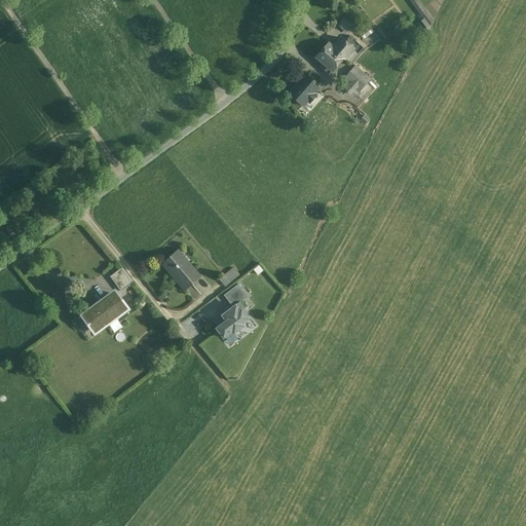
[(354,27),(345,19),(338,26),(347,34),(354,27)]
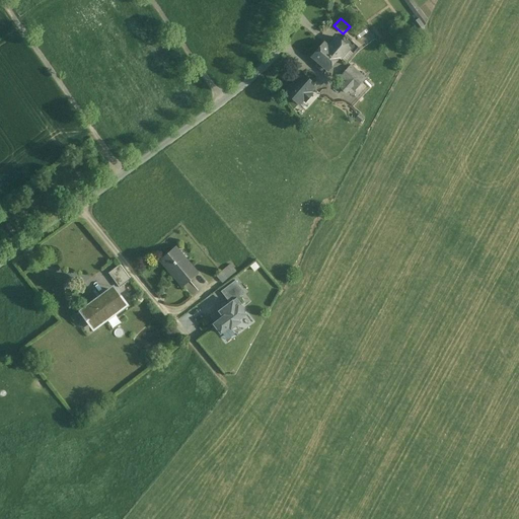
[(424,27),(418,19),(414,23),(421,33),(424,27)]
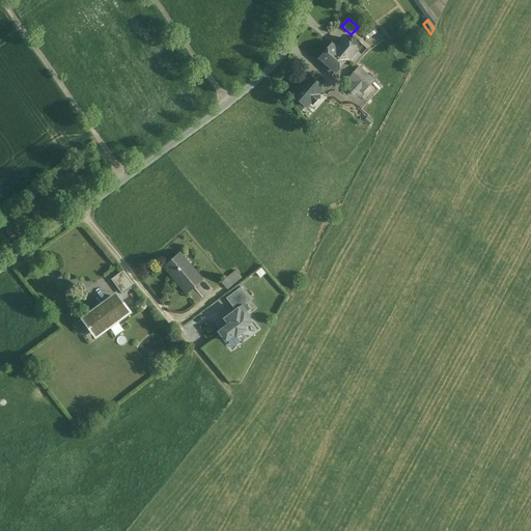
[(362,44),(353,36),(348,42),(357,50),(362,44)]
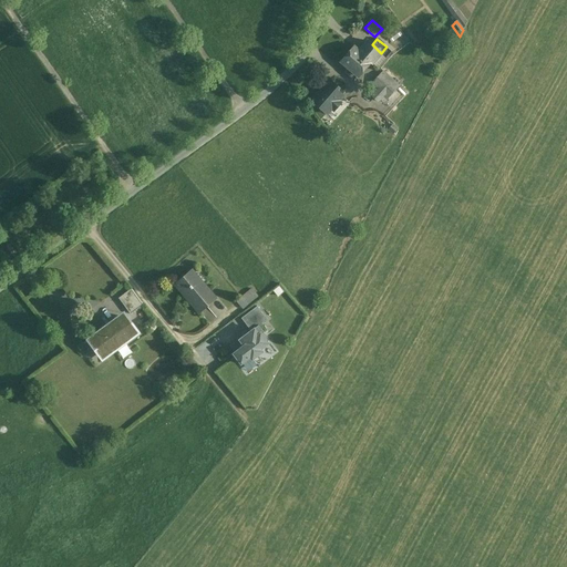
[(372,44),(368,41),(359,52),(353,48),(351,51),(341,62),(349,68),(358,76),(370,62),(372,63),(381,53),(372,44)]
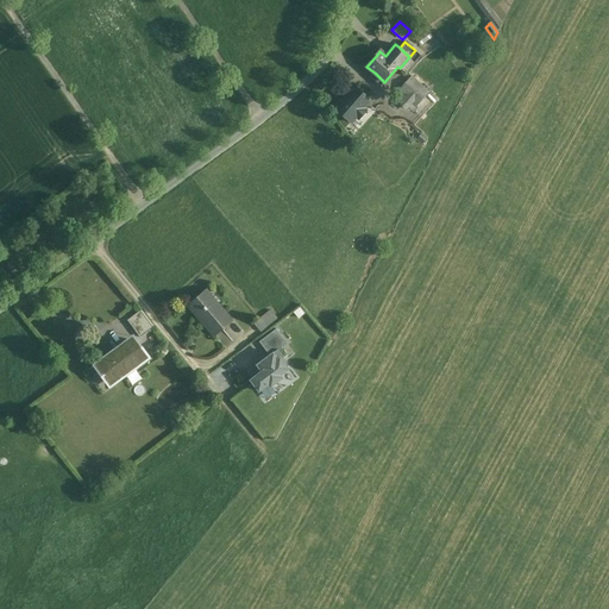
[(409,57),(400,68),(406,74),(421,56),(415,50),(409,57)]
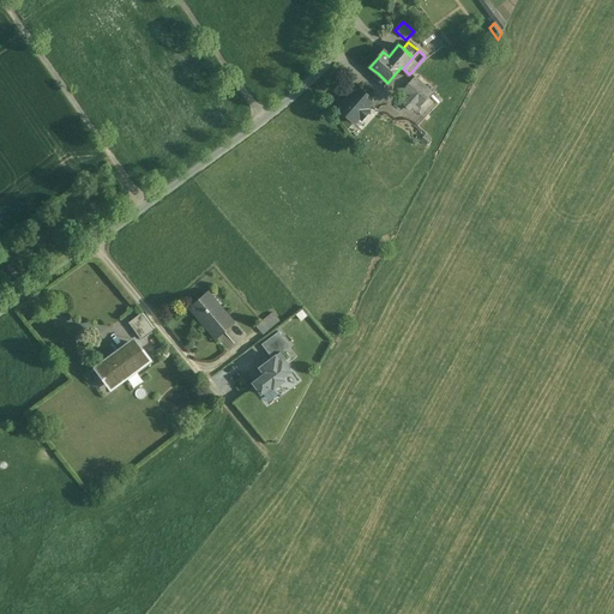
[(387,83),(378,73),(373,79),(384,88),(387,83)]
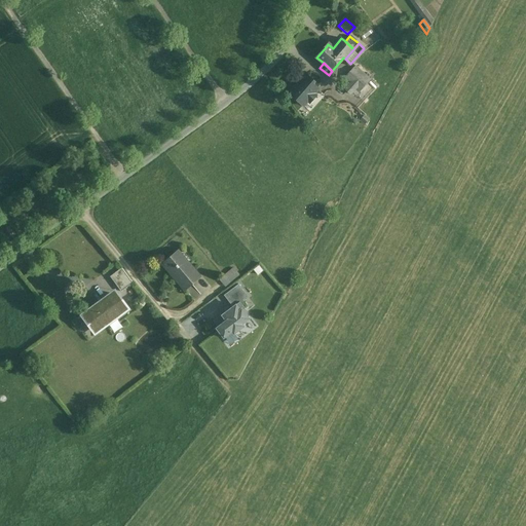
[(371,79),(355,66),(344,79),(349,84),(345,89),(350,95),(355,89),(359,92),(371,79)]
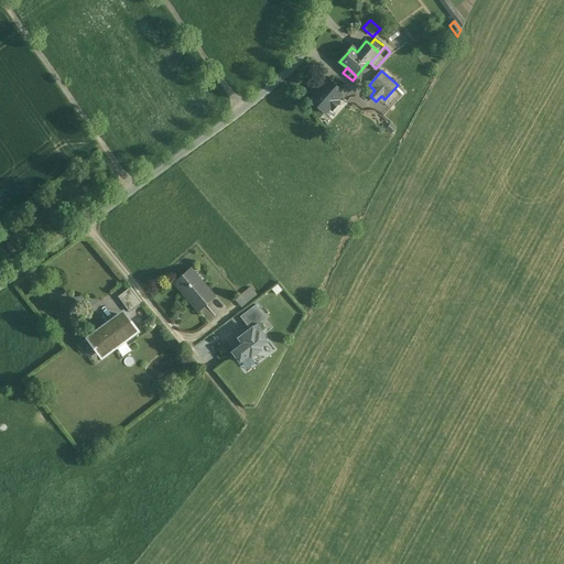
[(326,87),(322,87),(310,100),(318,107),(318,109),(318,110),(320,112),(321,112),(323,112),(324,112),(325,114),(331,108),(333,109),(338,102),(336,100),(340,96),(340,95),(335,89),(336,88),(331,82),(326,87)]
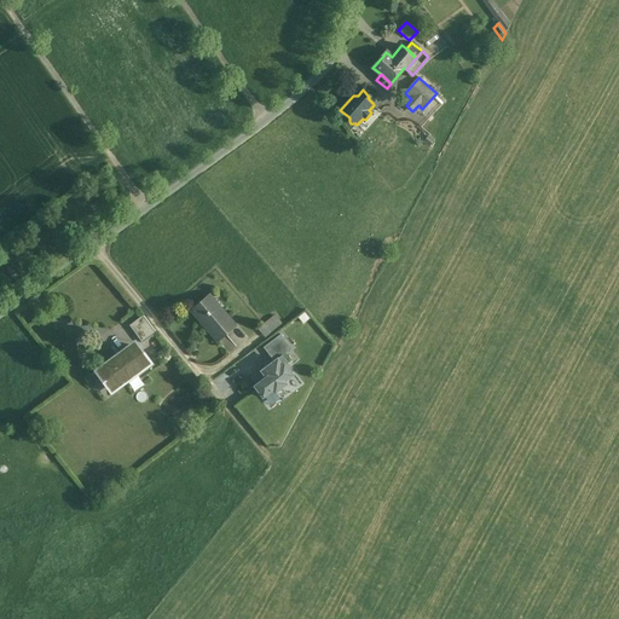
[(374,105),(369,110),(371,113),(365,120),(363,119),(357,125),(364,131),(381,111),(374,105)]
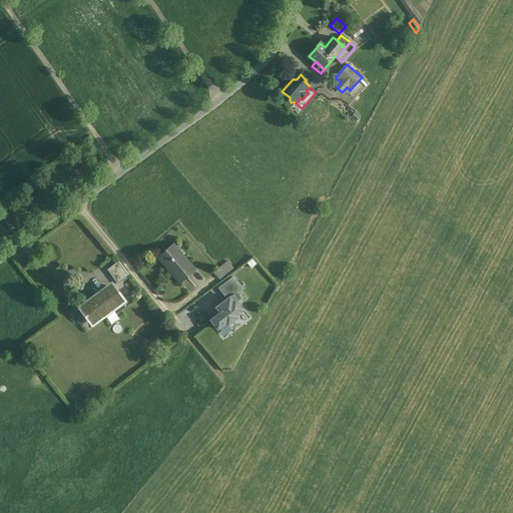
[(195,271),(185,259),(183,260),(172,246),(158,257),(170,272),(178,266),(188,278),(195,271)]
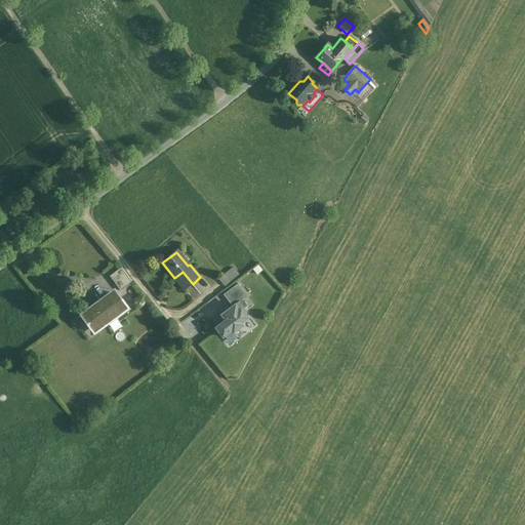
[(121,268),(110,276),(121,291),(132,282),(121,268)]
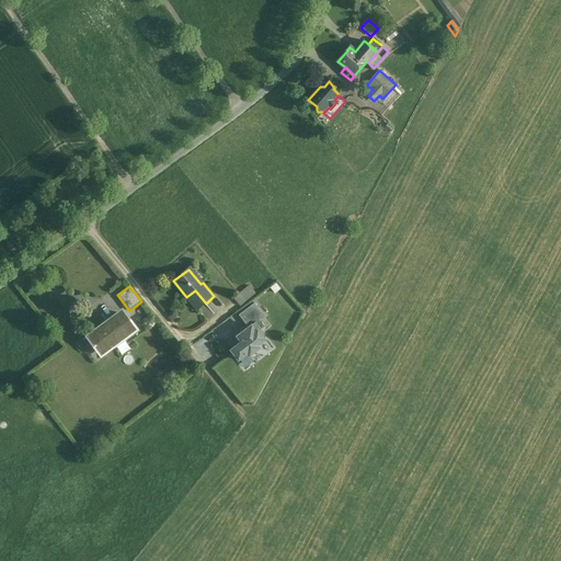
[(249,286),(239,295),(238,293),(232,297),(240,306),(255,294),(249,286)]
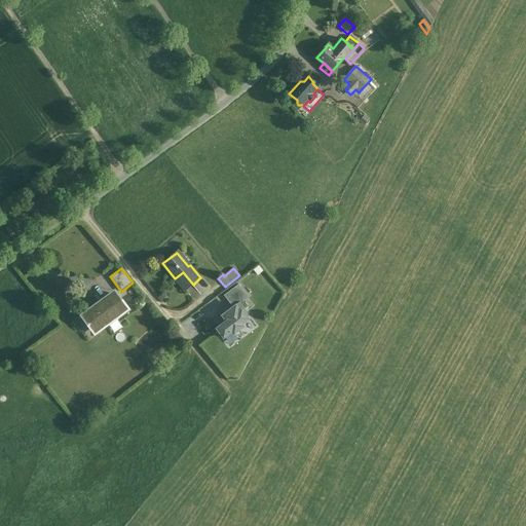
[(193,285),(183,272),(175,278),(185,291),(193,285)]
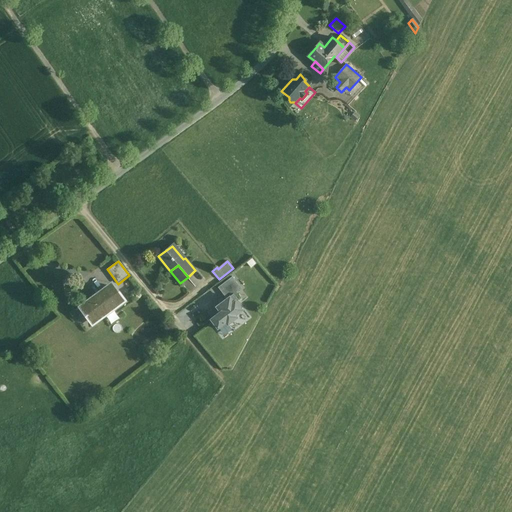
[(234,276),(218,285),(224,297),(241,288),(234,276)]
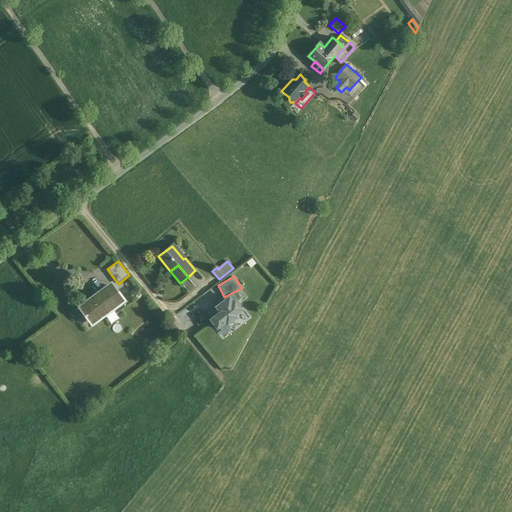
[(114,287),(103,295),(101,292),(103,290),(76,309),(76,310),(83,305),(84,307),(94,320),(105,311),(107,313),(116,306),(116,307),(124,301),(114,287)]
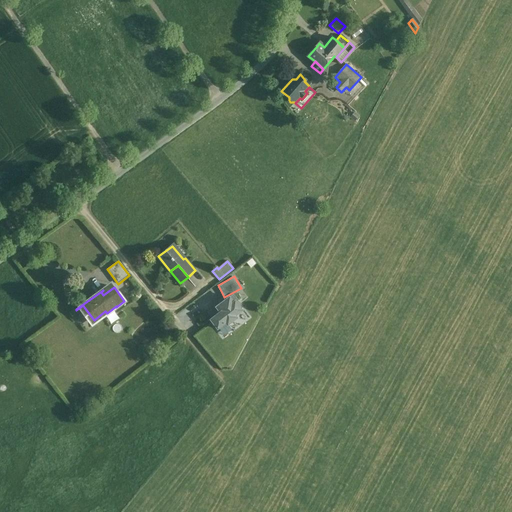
[(233,295),(226,300),(229,305),(237,299),(233,295)]
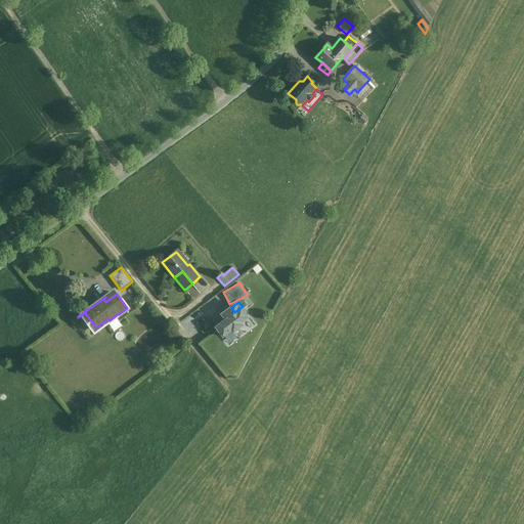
[(224,303),(207,316),(214,325),(231,313),(232,314),(234,312),(231,307),(228,309),(224,303)]
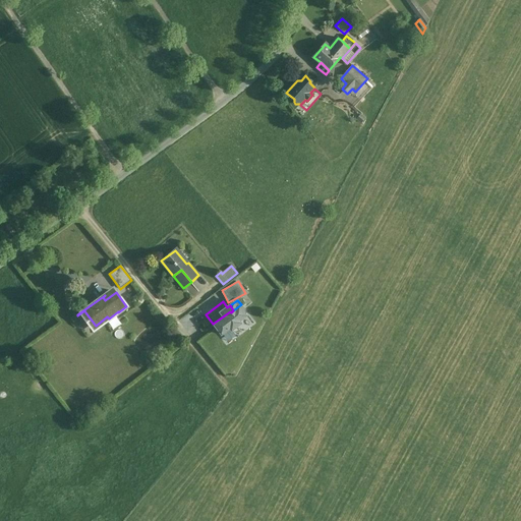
[(231,312),(230,311),(213,324),(222,336),(245,319),(243,316),(247,313),(241,304),(233,310),(231,312)]
